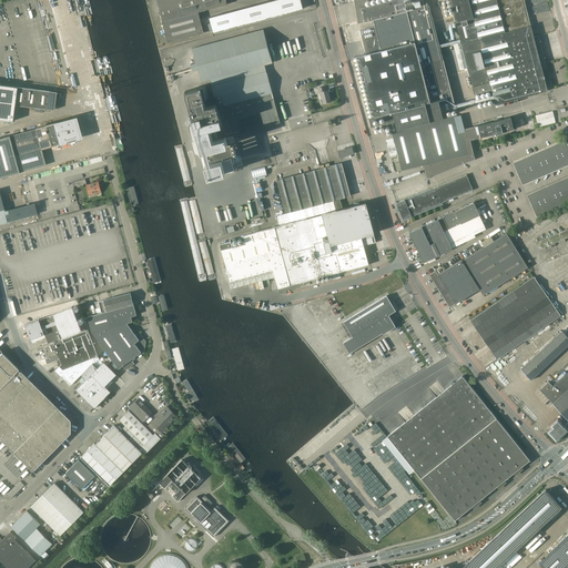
[(155,0),(168,42),(204,32),(199,12),(226,4),(225,0),(155,0)]
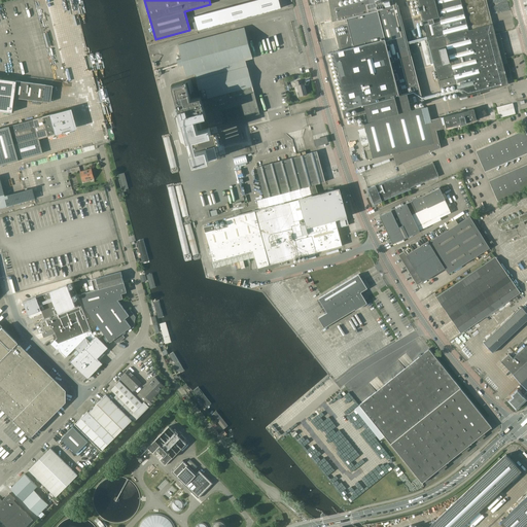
[(255,0),(194,16),(198,30),(281,8),(279,0),(255,0)]
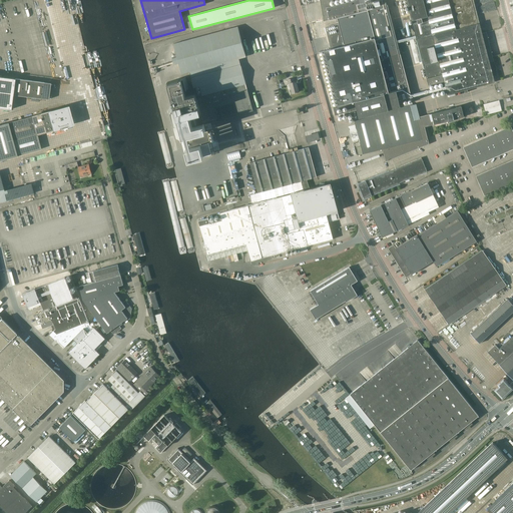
[(320,0),(323,22),(337,19),(338,25),(325,29),(330,49),(318,52),(335,115),(352,110),(363,154),(382,149),(385,159),(429,144),(425,127),(434,124),(435,127),(449,123),(454,123),(454,122),(464,119),(461,106),(416,117),(388,4),(387,5),(385,0),(406,0),(428,85),(444,81),(447,94),(495,82),(493,77),(498,76),(496,70),(496,71),(493,61),(489,62),(473,0),(359,0),(331,8),(329,1),(333,0),(320,0)]
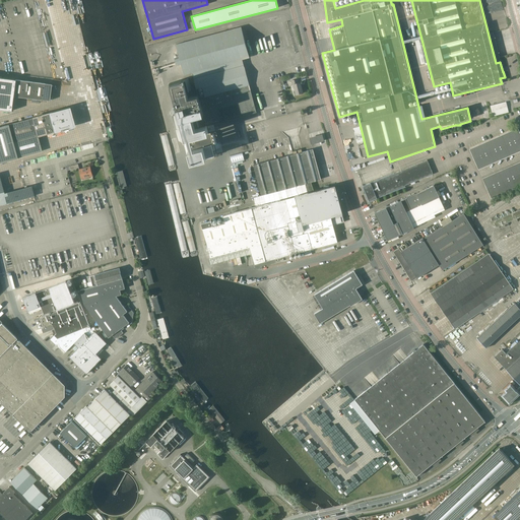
[(186,79),(171,83),(183,132),(256,112),(242,59),(249,57),(241,26),(176,44),(180,57),(175,58),(177,64),(181,63),(185,75),(191,73),(198,99),(189,102),(186,92),(189,91),(186,79)]
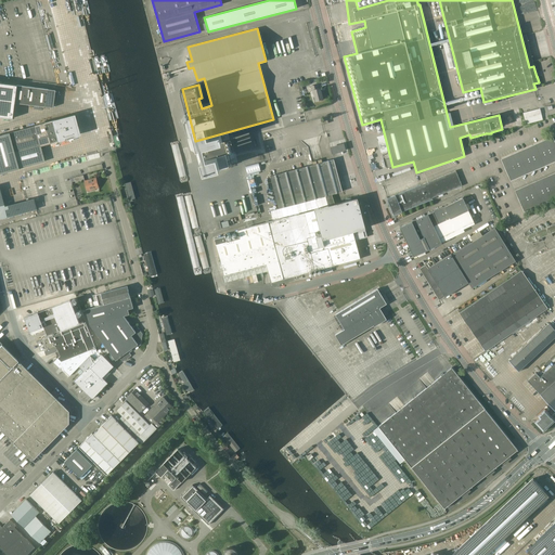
[(54,90),(48,89),(0,81),(0,115),(12,117),(13,103),(46,106),(46,107),(52,107),(54,90)]
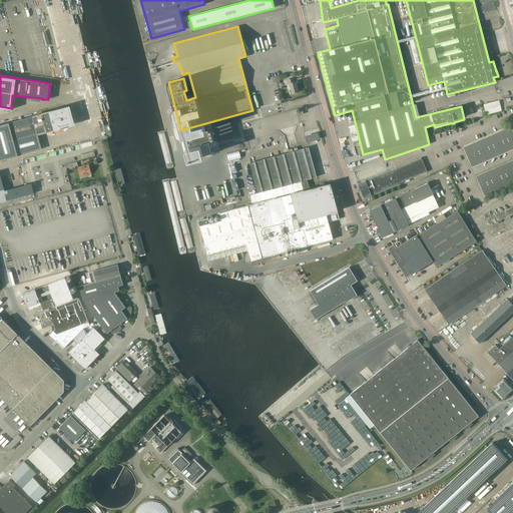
[(295,82),(294,78),(287,80),(288,84),(290,83),(292,93),(299,92),(296,81),(295,82)]
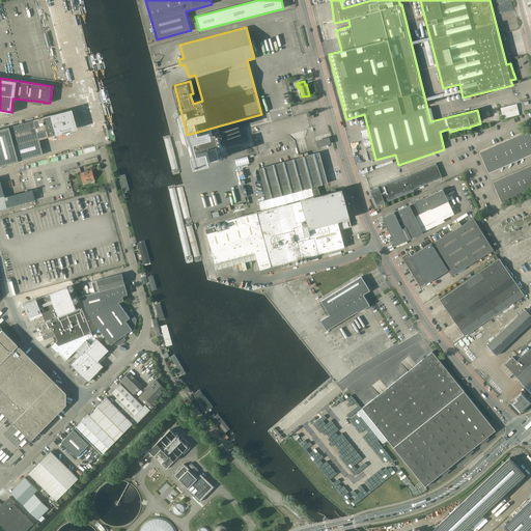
[(516,104),(500,108),(503,119),(520,115),(516,104)]
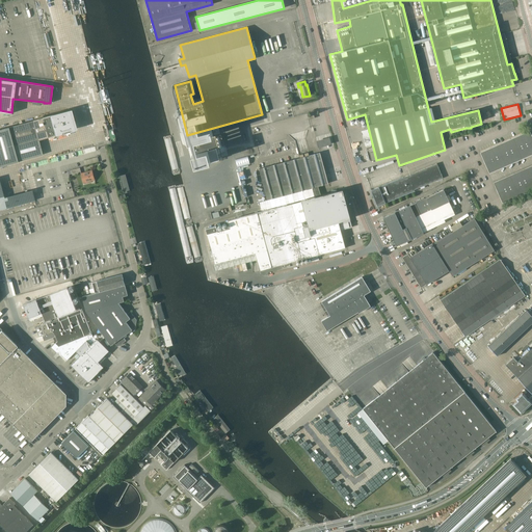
[(73,129),(68,112),(0,130),(0,165),(41,155),(36,139),(73,129)]
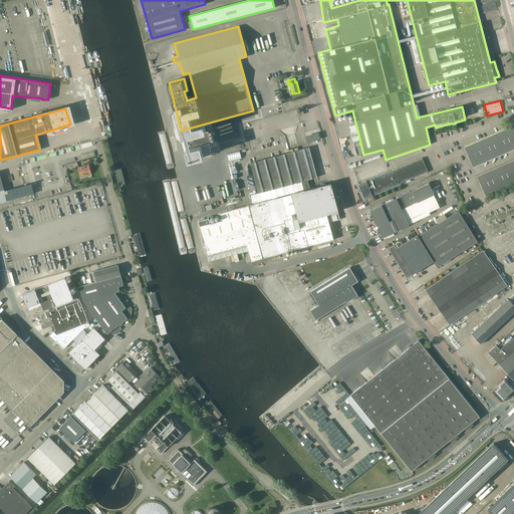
[(347,126),(349,134),(355,133),(353,124),(347,126)]
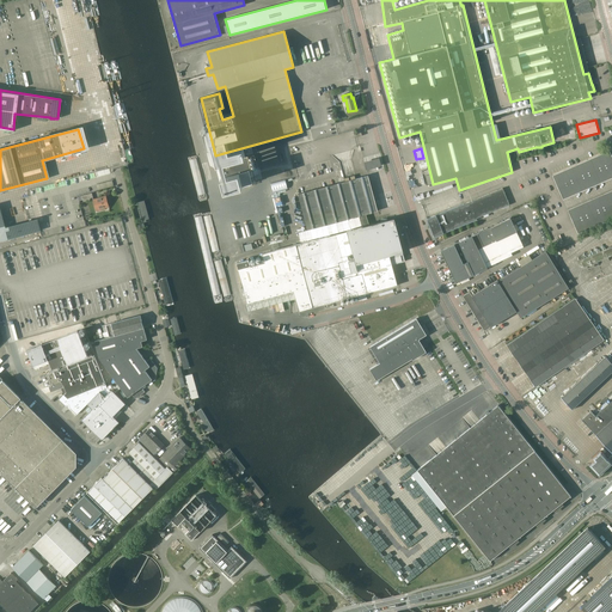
[(563,200),(611,177),(611,155),(610,151),(552,176),(563,200)]
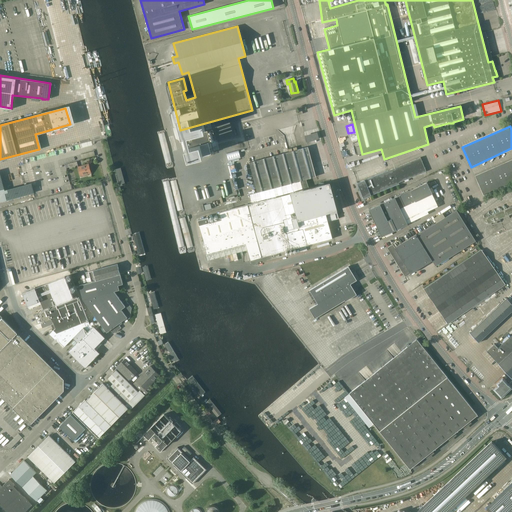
[(187,149),(210,142),(207,131),(183,138),(187,149)]
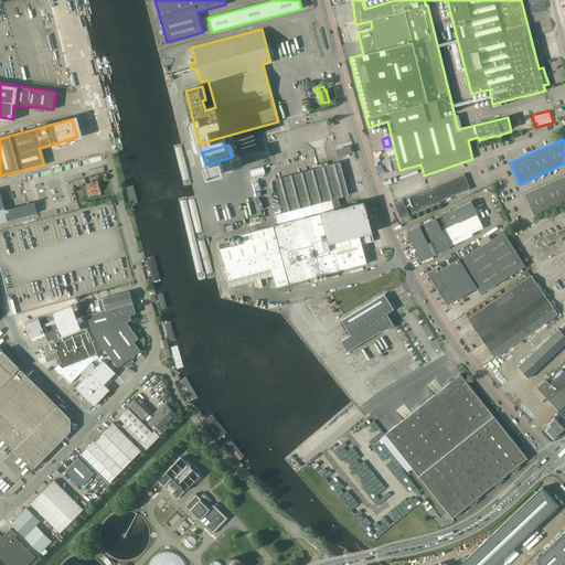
[(341,208),(338,198),(349,195),(340,162),(275,179),(284,212),(332,199),(334,209),(320,213),(242,234),(244,243),(220,249),(228,280),(270,269),(276,287),(366,263),(362,244),(374,241),(363,202),(341,208)]
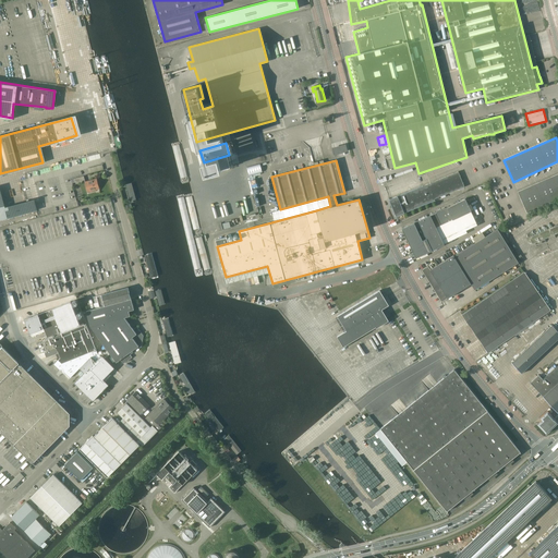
[(261,164),(246,168),(249,176),(263,172),(261,164)]
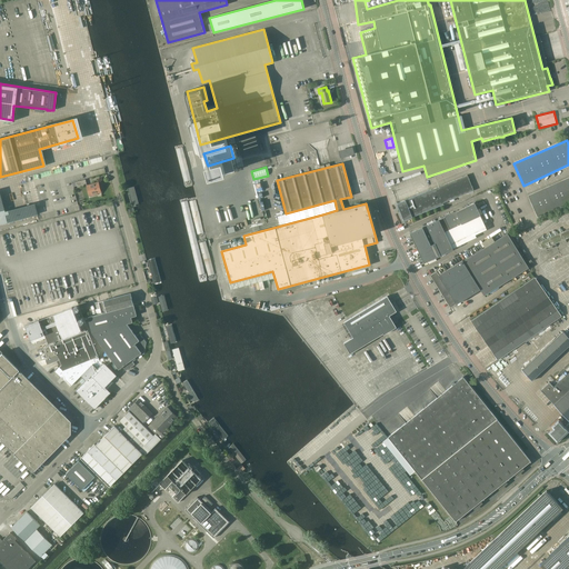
[(403,220),(412,217),(443,205),(442,203),(473,190),(467,175),(406,200),(397,203),(403,220)]
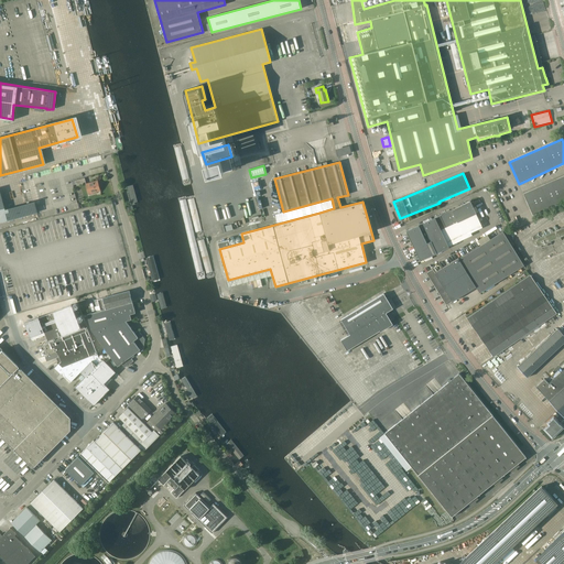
[(533,216),(563,202),(563,175),(523,193),(533,216)]
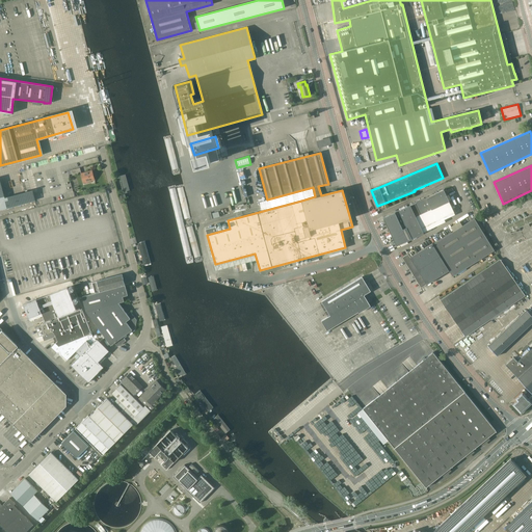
[(83,184),(90,182),(90,179),(95,178),(92,170),(86,173),(86,174),(81,175),(83,184)]
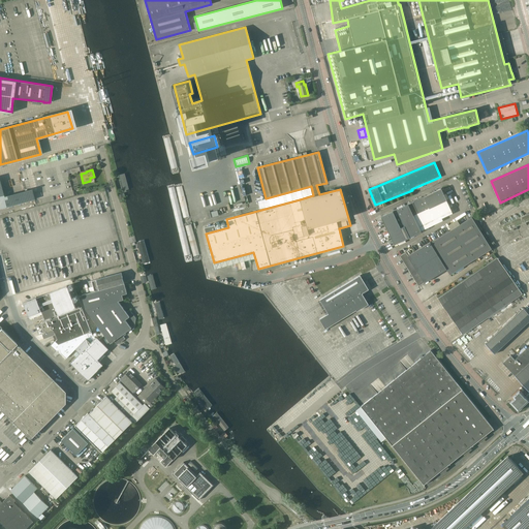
[(118,173),(125,199),(133,197),(126,170),(118,173)]
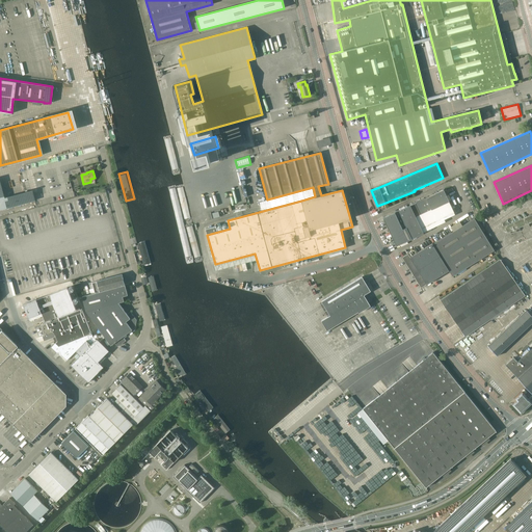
[(423,233),(446,221),(445,219),(455,214),(449,202),(444,189),(426,197),(410,206),(399,211),(406,228),(403,229),(395,213),(383,218),(396,246),(424,233),(423,233)]
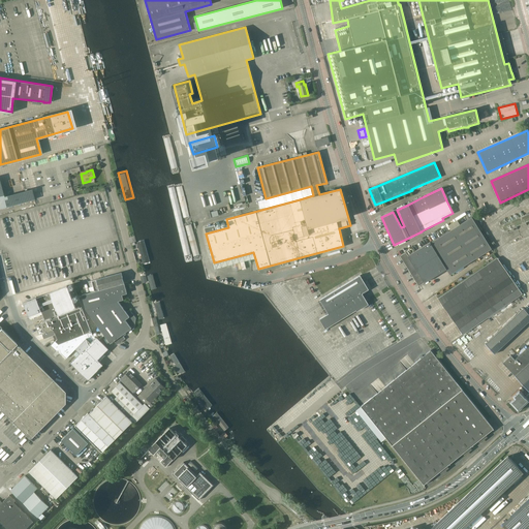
[(0,209),(35,199),(33,192),(2,200),(0,192),(0,209)]
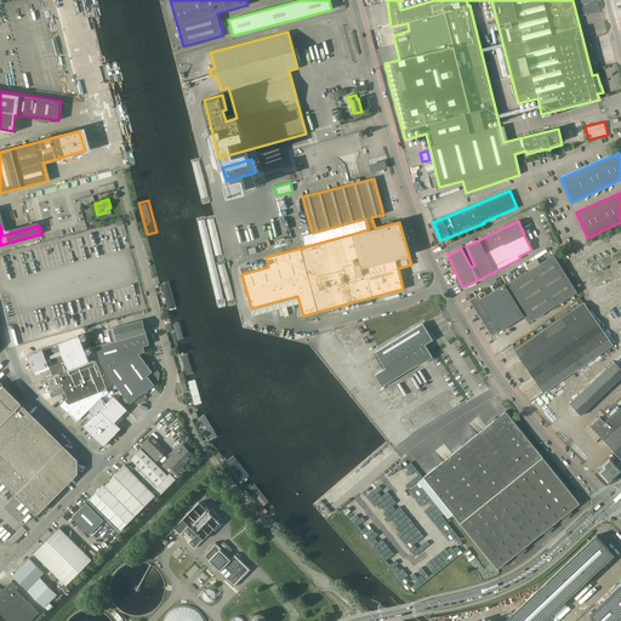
[(590,273),(620,260),(620,250),(587,266),(590,273)]
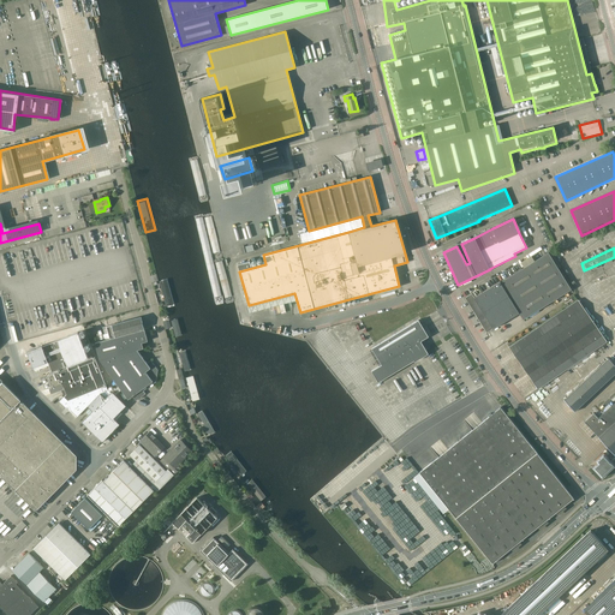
[(572,290),(548,252),(500,282),(500,281),(475,298),(472,293),(465,298),(477,318),(476,320),(478,323),(479,322),(487,333),(494,329),(519,312),(523,320),(572,290)]
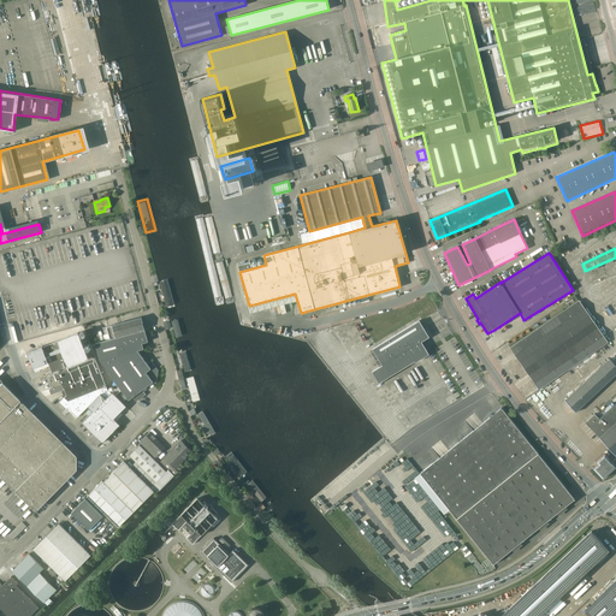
[(528,256),(519,262),(521,267),(532,261),(528,256)]
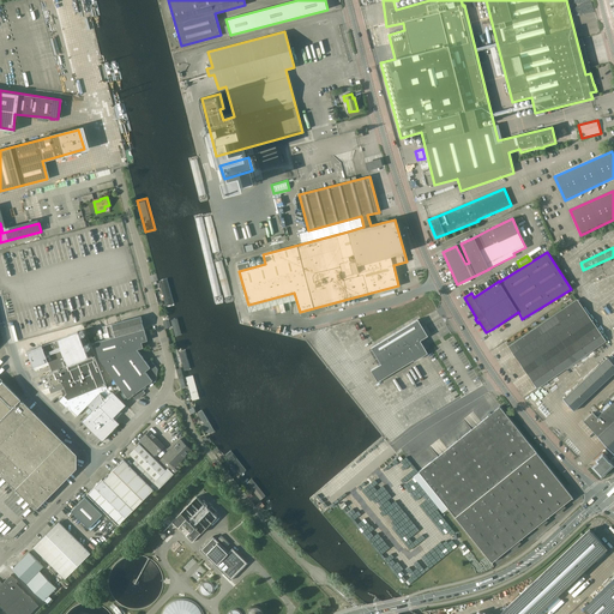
[(167,271),(156,274),(167,314),(179,312),(167,271)]
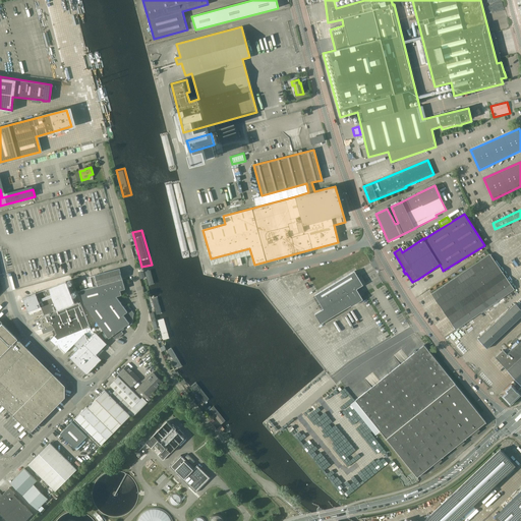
[(440,306),(498,266),(489,253),(431,294),(440,306)]
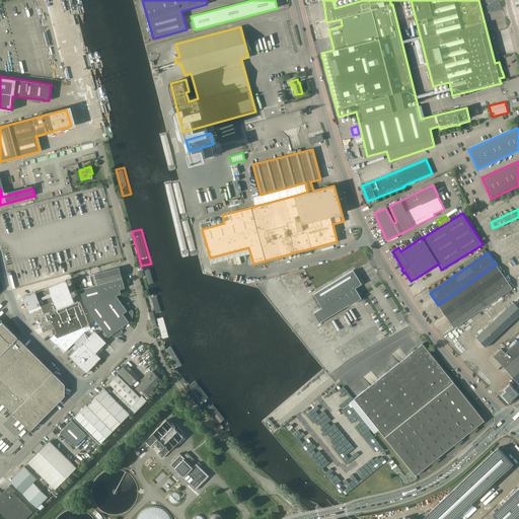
[(496,265),(438,305),(454,328),(512,288),(496,265)]
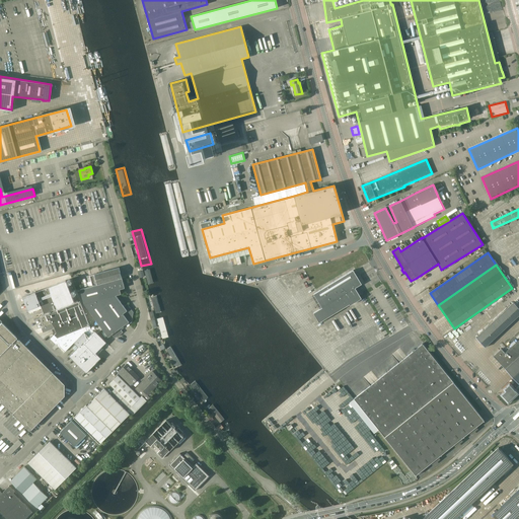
[(102,283),(122,278),(119,268),(99,273),(102,283)]
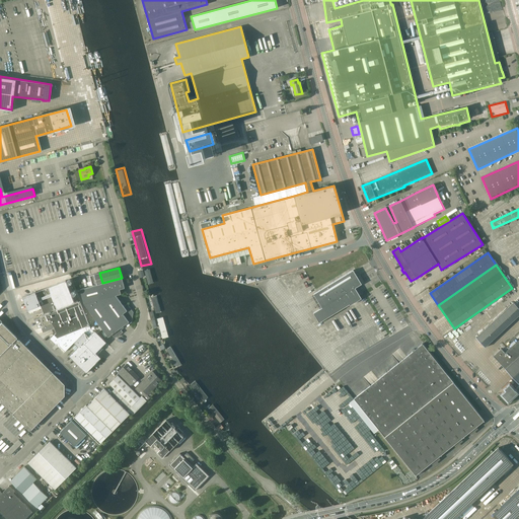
[(358,277),(353,270),(313,294),(322,307),(313,313),(319,322),(350,304),(355,301),(350,291),(364,283),(360,276),(358,277)]
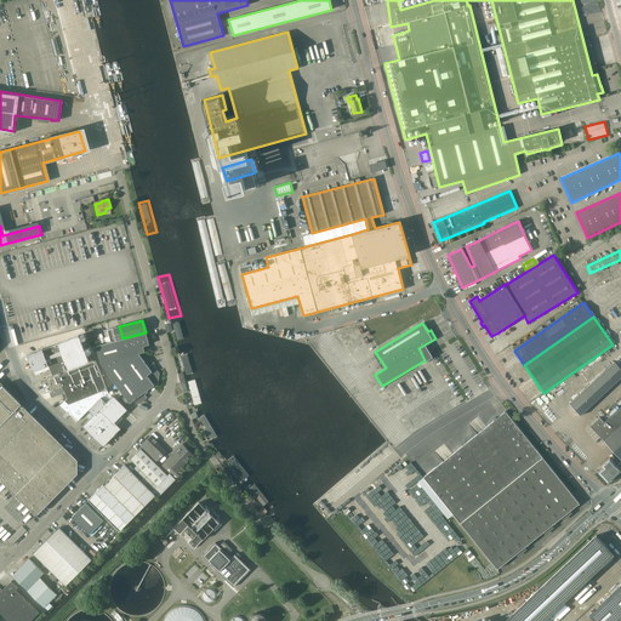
[(148,366),(138,353),(144,352),(143,346),(149,345),(146,332),(96,346),(101,364),(130,403),(134,400),(137,405),(142,402),(142,403),(143,402),(143,400),(147,398),(143,393),(154,386),(155,387),(158,386),(159,374),(157,370),(152,364),(148,366)]
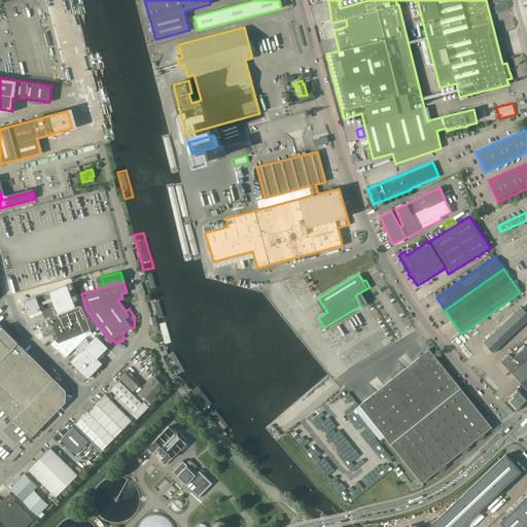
[(75,307),(67,285),(40,295),(40,294),(35,296),(41,312),(42,312),(45,319),(75,307)]
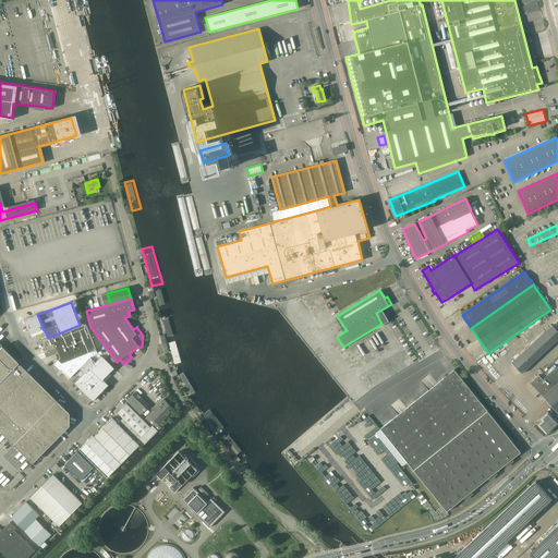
[(170,312),(160,314),(168,343),(178,340),(170,312)]
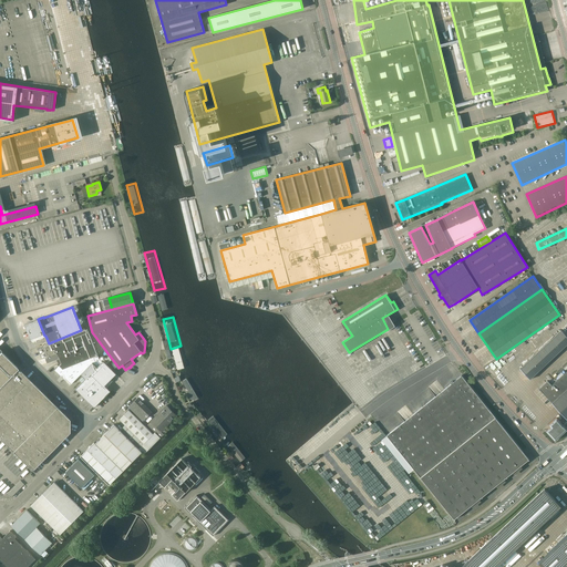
[(98,356),(88,329),(43,347),(48,358),(58,353),(61,363),(59,366),(54,370),(61,377),(64,374),(65,379),(71,384),(81,374),(80,371),(84,370),(85,370),(92,363),(93,364),(99,359),(98,356)]
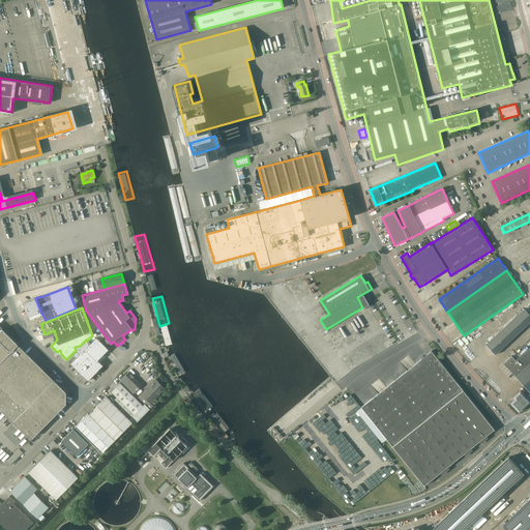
[(529,314),(524,308),(524,310),(487,345),(486,344),(486,345),(496,355),(496,354),(529,322),(529,314)]
